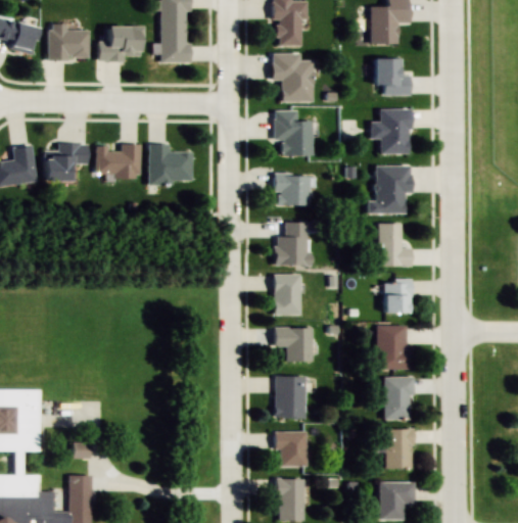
[(160,0),(161,61),(189,61),(188,10),(191,10),(190,0),(160,0)]
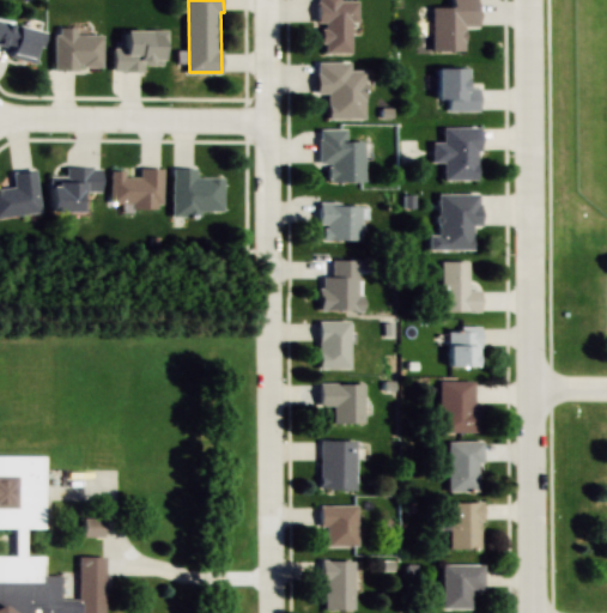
[(359,0),(321,0),(322,52),(354,52),(354,22),(360,22),(359,0)]
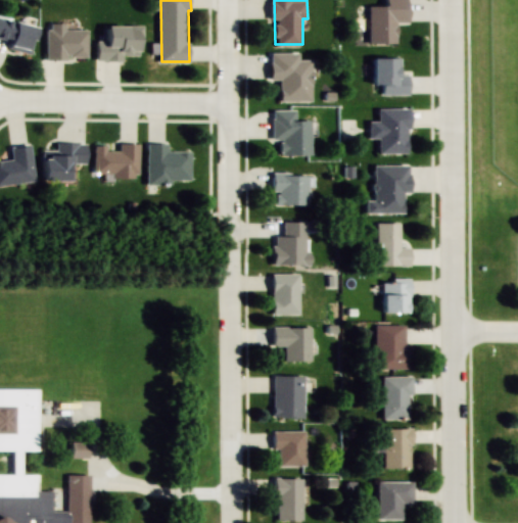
[(371,5),(371,43),(397,43),(397,21),(410,21),(410,0),(387,0),(387,5),(371,5)]
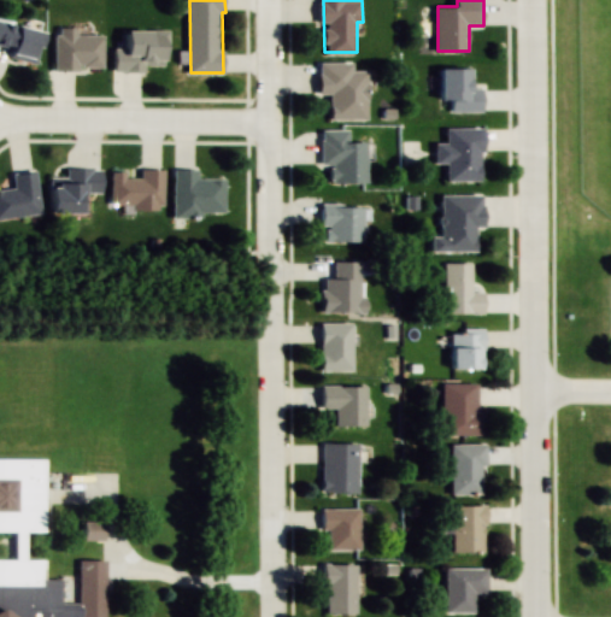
[(43,29),(0,19),(0,43),(12,46),(10,57),(37,63),(43,29)]
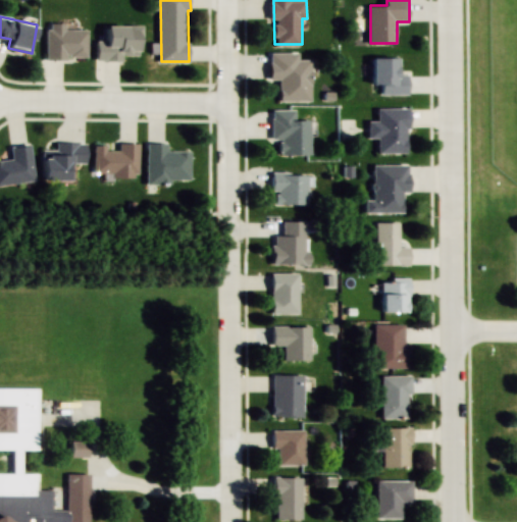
[(88,30),(66,30),(66,22),(48,22),(48,58),(88,58),(88,30)]
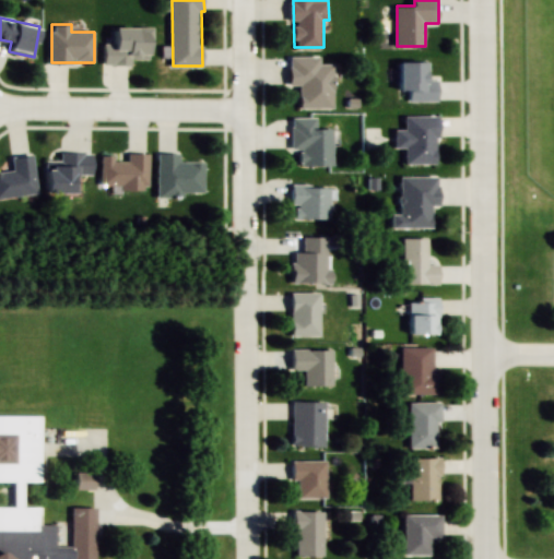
[(106,44),(105,62),(154,63),(154,27),(115,26),(115,44),(106,44)]
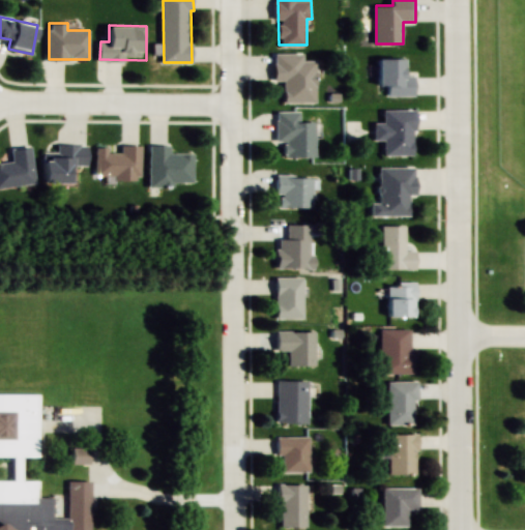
[(318,101),(318,60),(307,60),(307,54),(275,54),(275,80),(287,80),(287,101),(318,101)]
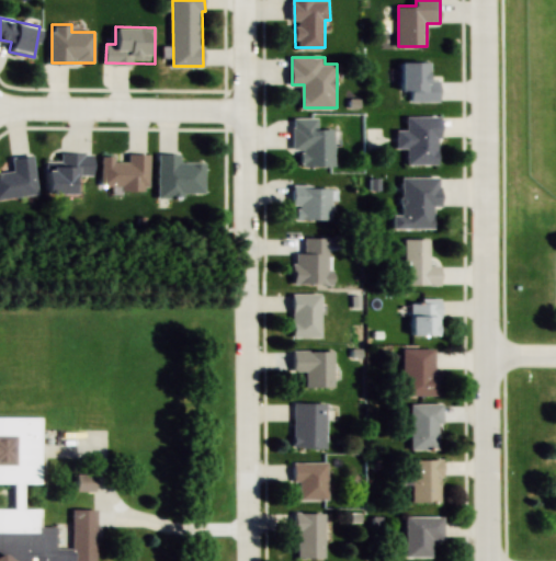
[(403,90),(412,90),(412,102),(440,102),(440,80),(432,80),(432,61),(403,61),(403,90)]
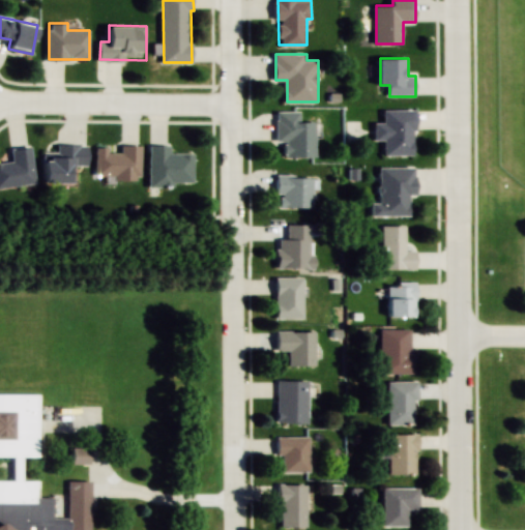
[(415,110),(385,110),(385,123),(376,123),(376,141),(386,141),(386,155),(415,155),(415,110)]
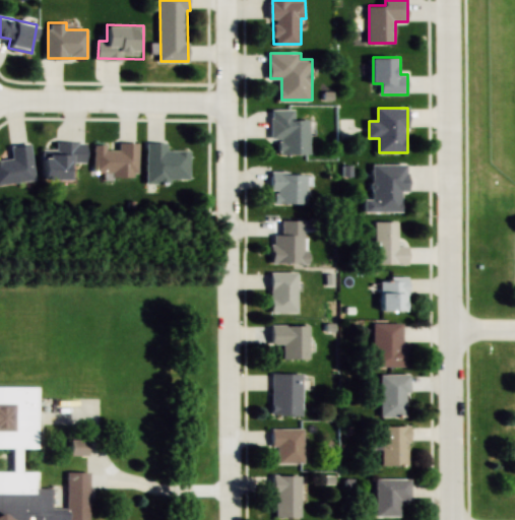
[(273,139),(280,139),(280,153),(311,153),(311,119),(297,119),(297,110),(273,110),(273,139)]
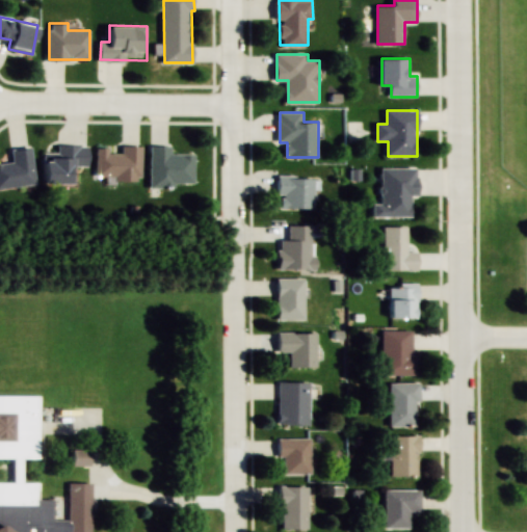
[(77,183),(77,166),(89,166),(89,144),(58,144),(58,153),(46,153),(46,183),(77,183)]
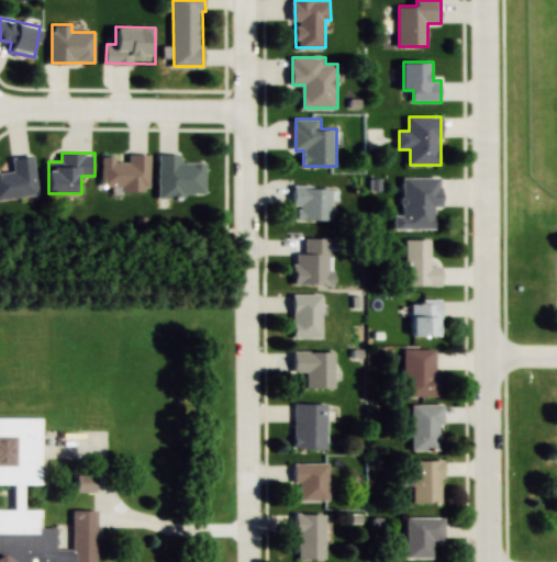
[(104,157),(103,189),(151,190),(151,155),(127,154),(127,158),(104,157)]
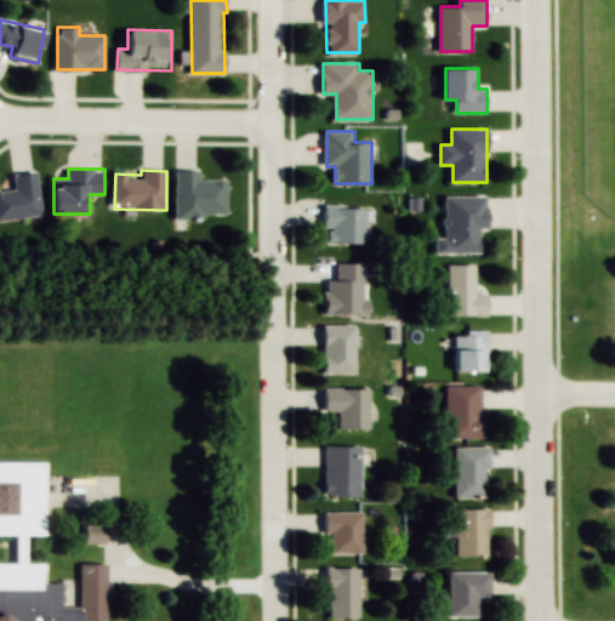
[(177,170),(177,217),(228,218),(228,181),(200,180),(200,170),(177,170)]
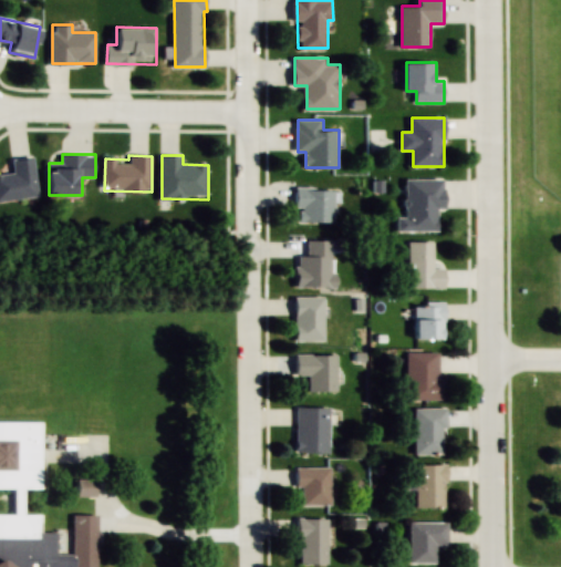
[(0,200),(39,197),(34,156),(14,160),(16,173),(0,174),(0,200)]
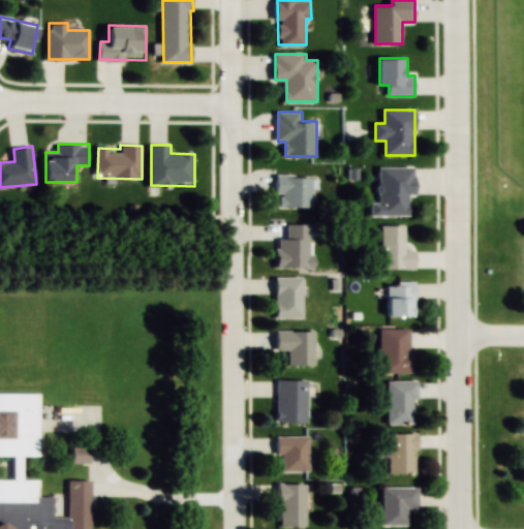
[(415,194),(414,166),(381,167),(381,203),(373,203),(373,215),(409,215),(409,194),(415,194)]
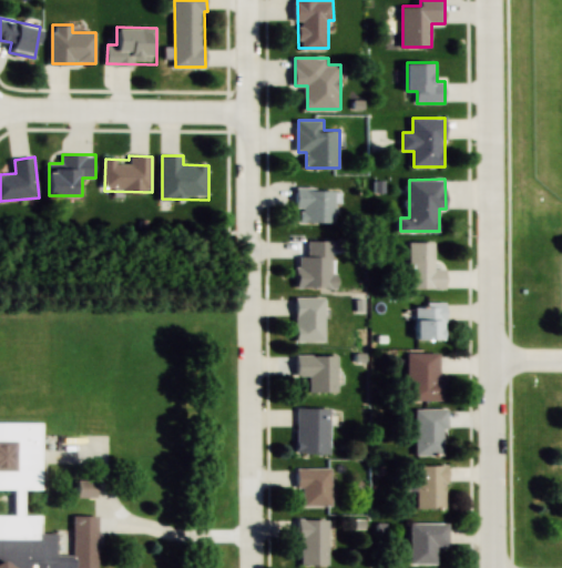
[(337,222),(337,188),(298,188),(298,222),(337,222)]
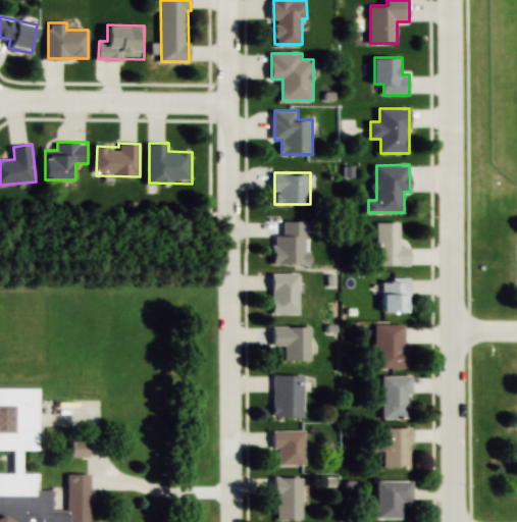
[(308,264),(309,221),(286,221),(285,236),(274,236),(274,264),(308,264)]
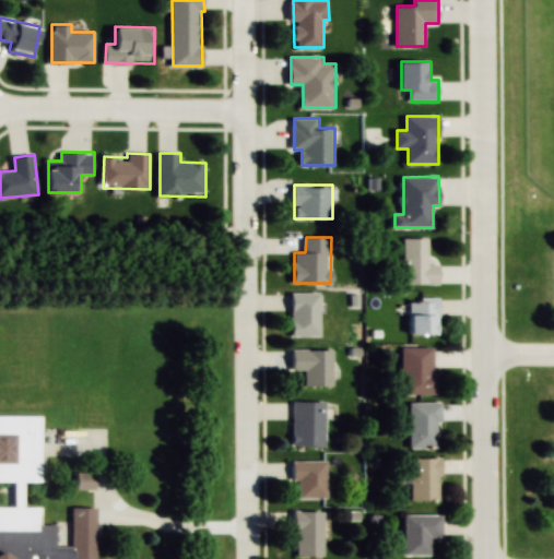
[(440,284),(440,264),(431,264),(431,238),(405,238),(405,284),(440,284)]
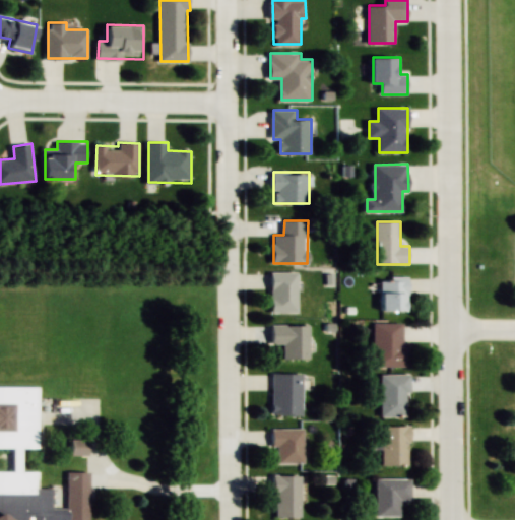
[(298,271),(272,271),(272,312),(298,312),(298,271)]
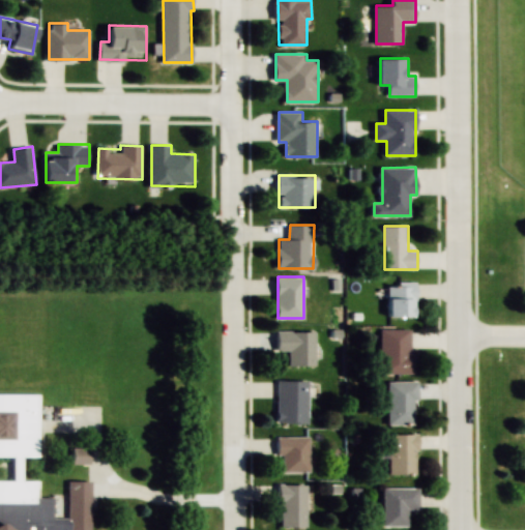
[(417,282),(389,282),(389,316),(417,316),(417,282)]
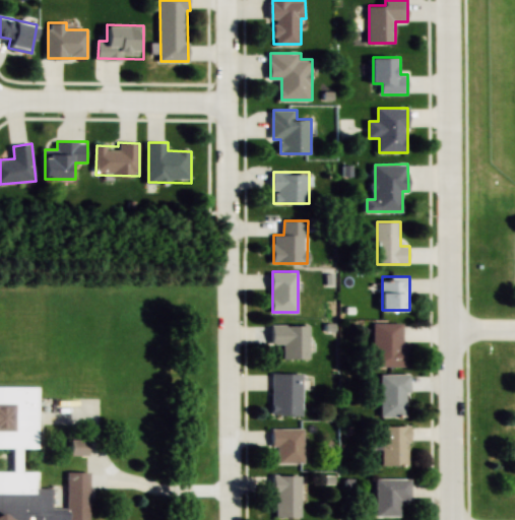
[(376,322),(375,366),(411,367),(411,345),(403,345),(404,323),(376,322)]
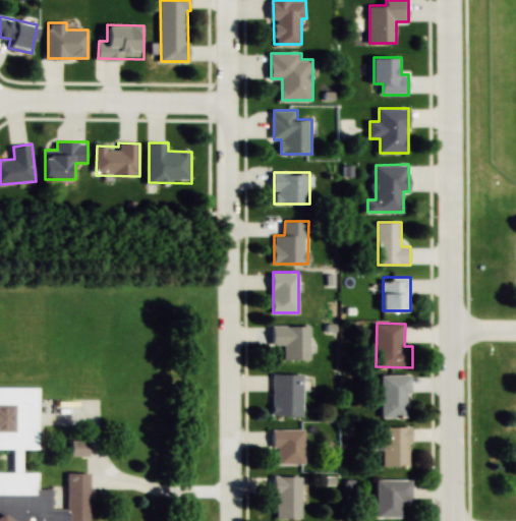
[(310,326),(274,326),(274,344),(285,344),(285,359),(310,359),(310,326)]
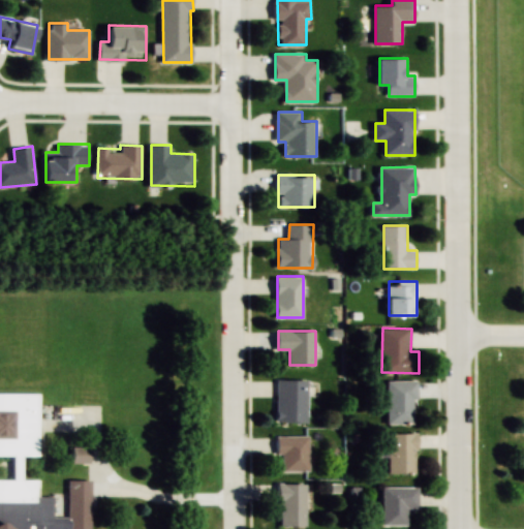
[(278,423),(310,423),(310,380),(278,380),(278,423)]
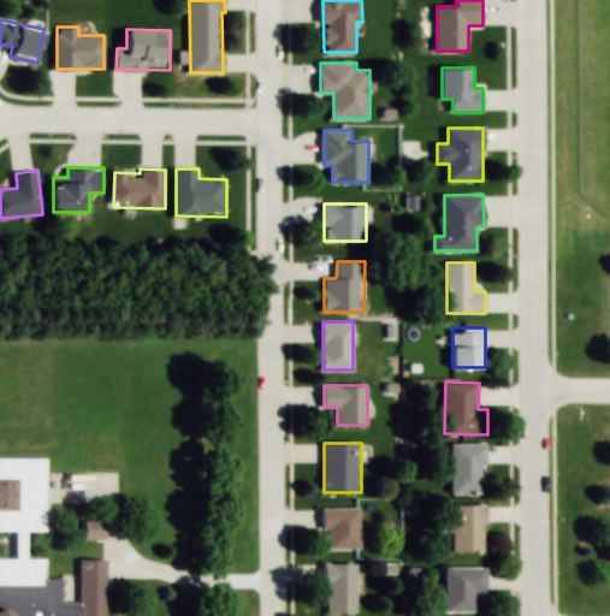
[(452,495),(485,495),(485,443),(452,443),(452,495)]
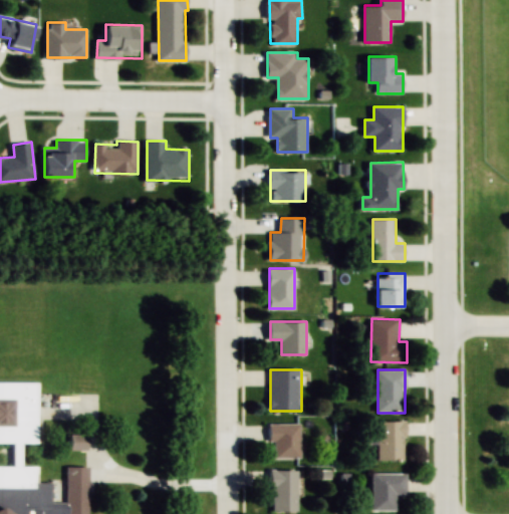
[(40,382),(0,381),(0,513),(90,513),(91,467),(69,467),(68,502),(53,502),(53,483),(39,483),(39,466),(23,466),(24,444),(39,444),(40,382)]
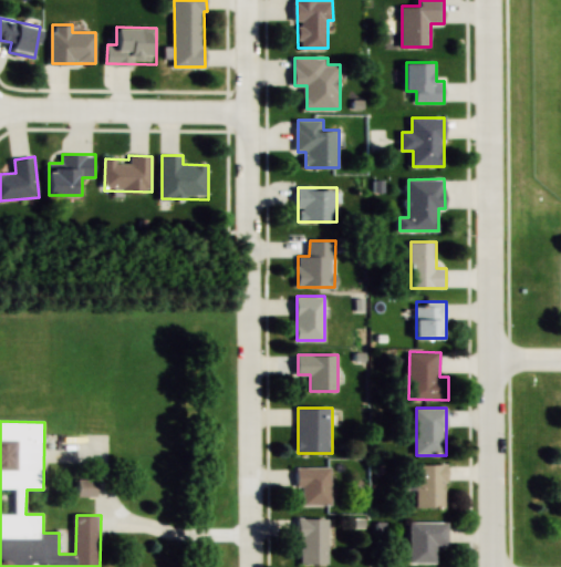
[(447,507),(447,464),(418,464),(418,507),(447,507)]
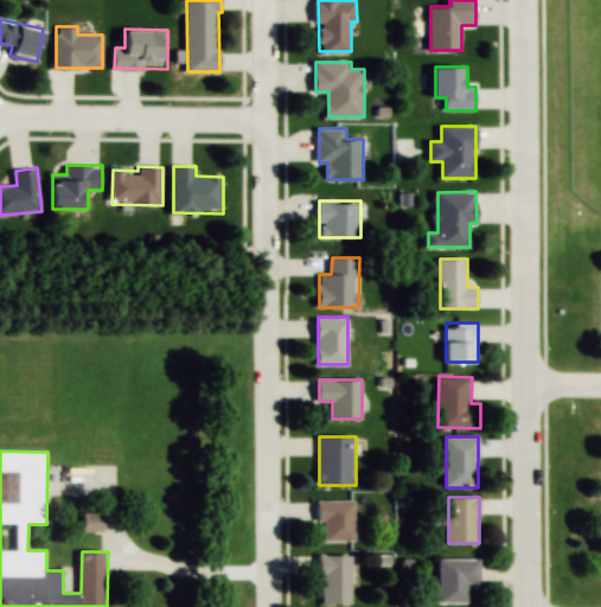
[(319,522),(326,522),(326,541),(357,541),(357,500),(320,500),(319,522)]
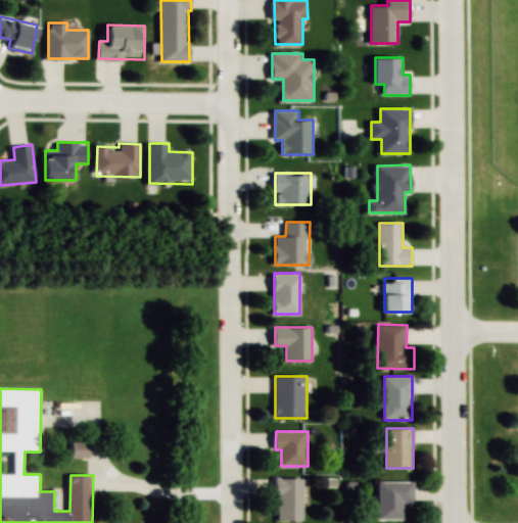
[(304,478),(278,478),(278,520),(304,520),(304,478)]
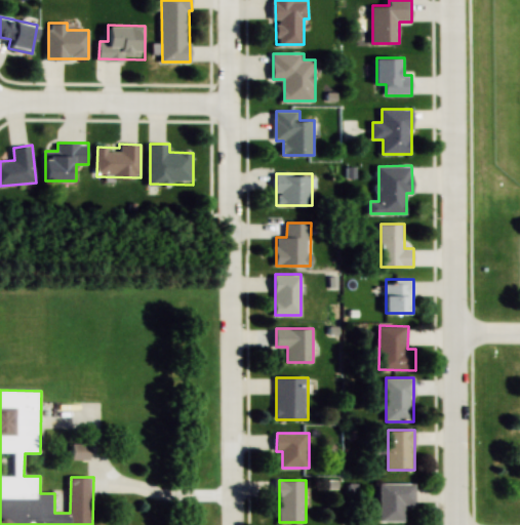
[(405,503),(416,503),(416,483),(383,483),(383,521),(405,521),(405,503)]
